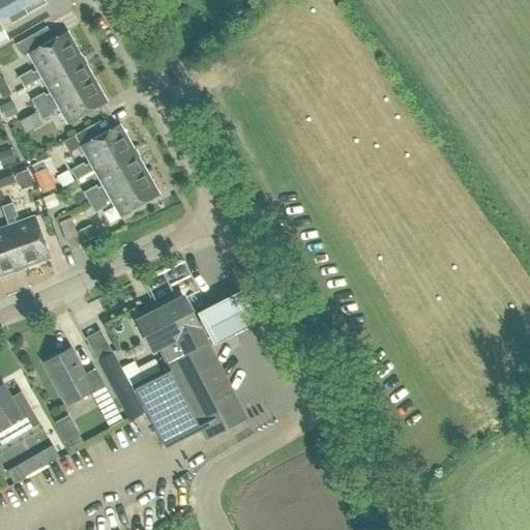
[(0,0),(0,20),(0,21),(18,11),(27,6),(31,13),(47,5),(43,0),(0,0)]
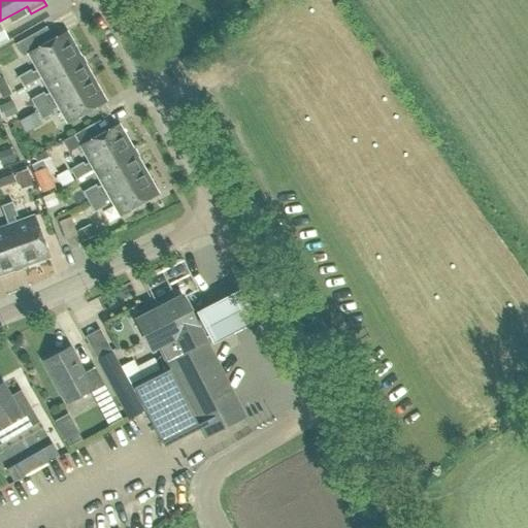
[(23,88),(78,57),(65,33),(39,47),(28,55),(36,71),(31,73),(30,71),(17,78),(23,88)]
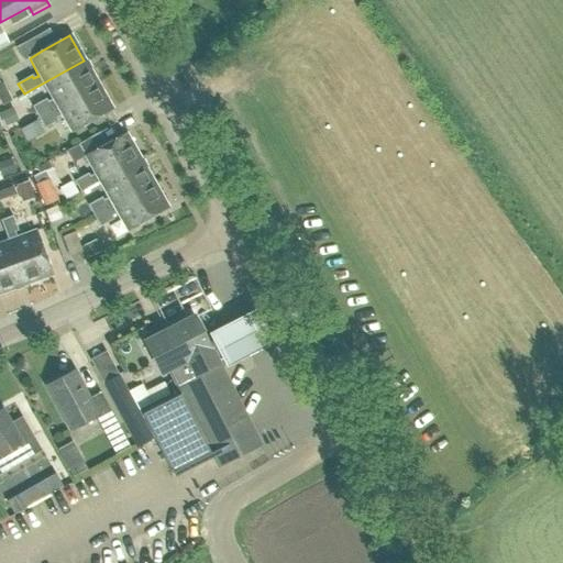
[(24,62),(30,58),(42,51),(34,36),(15,46),(24,62)]
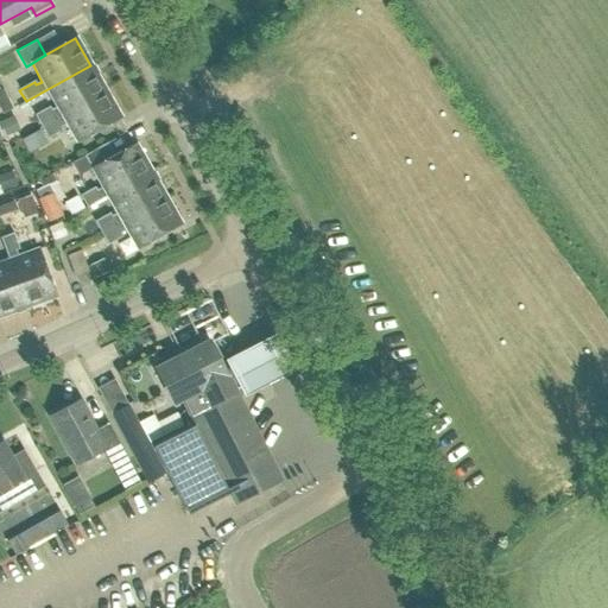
[(40,127),(106,92),(90,65),(26,101),(26,102),(46,90),(57,108),(51,111),(49,108),(35,116),(40,127)]
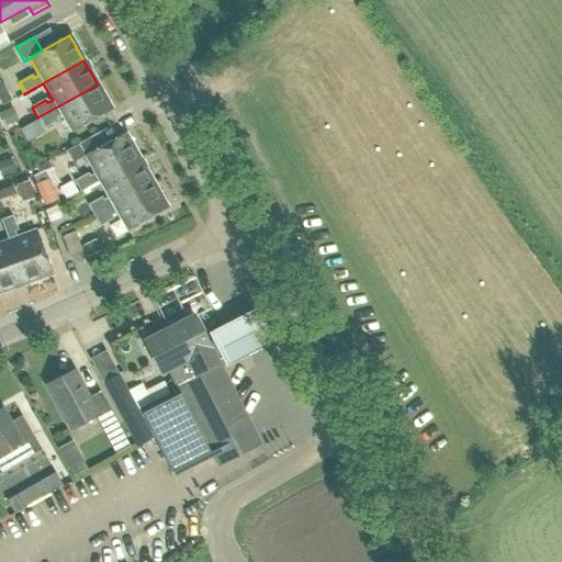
[(12,100),(3,80),(0,81),(0,99),(2,104),(12,100)]
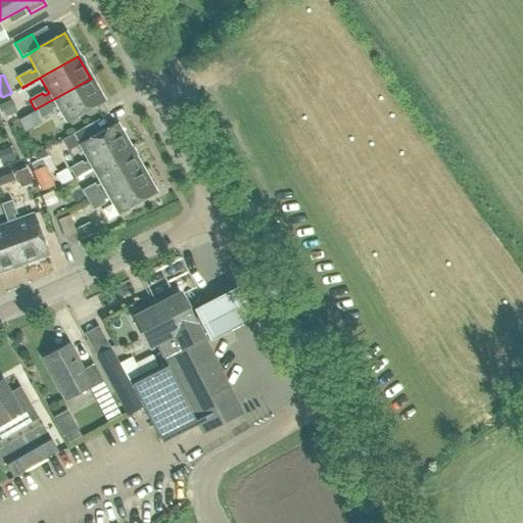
[(91,79),(35,109),(41,120),(53,112),(52,109),(57,107),(65,123),(103,101),(91,79)]
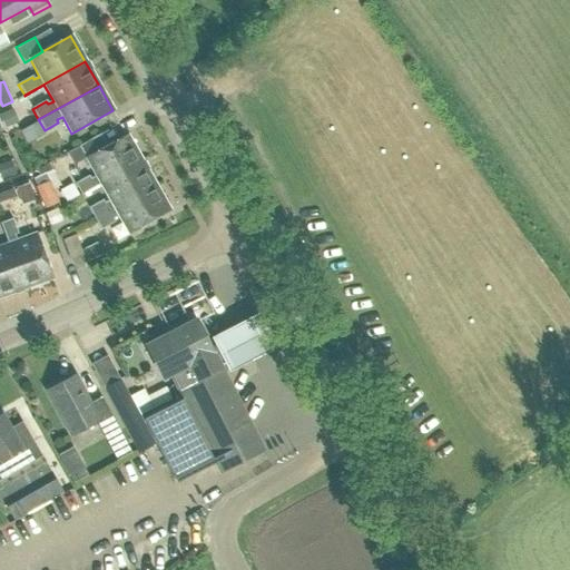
[(0,114),(0,117),(5,128),(18,123),(12,108),(0,114)]
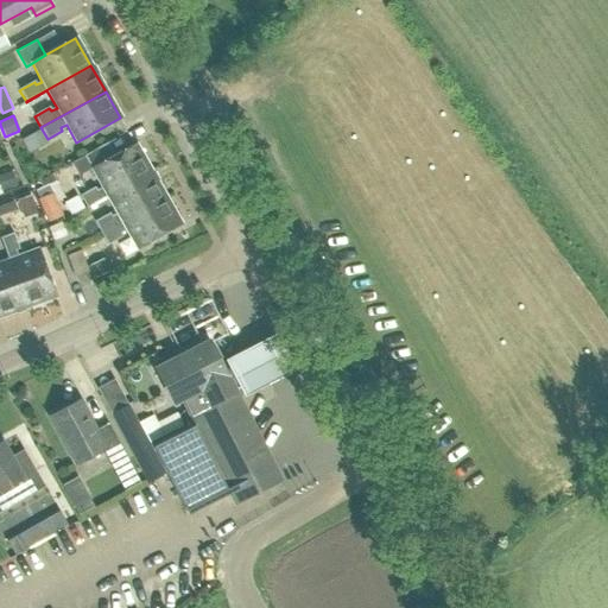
[(29,153),(48,143),(39,130),(21,139),(29,153)]
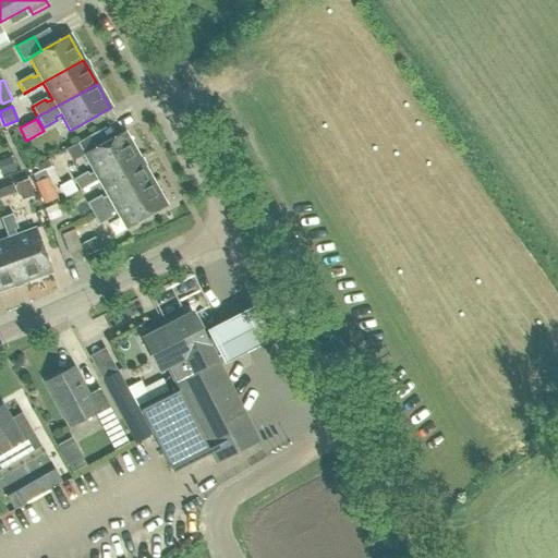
[(138,158),(135,152),(124,133),(84,156),(94,172),(88,176),(86,172),(73,180),(80,191),(98,181),(138,158)]
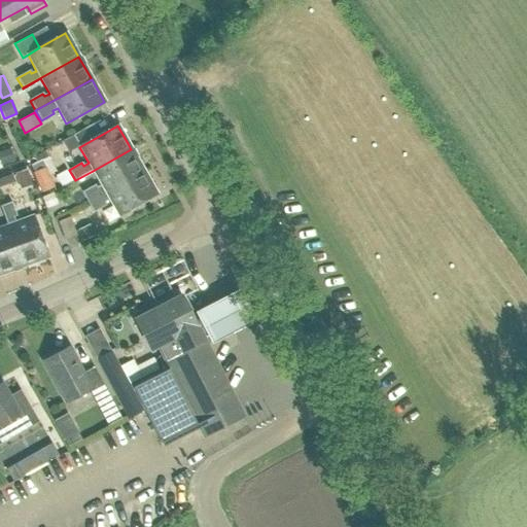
[(0,150),(0,163),(1,165),(14,161),(9,147),(0,150)]
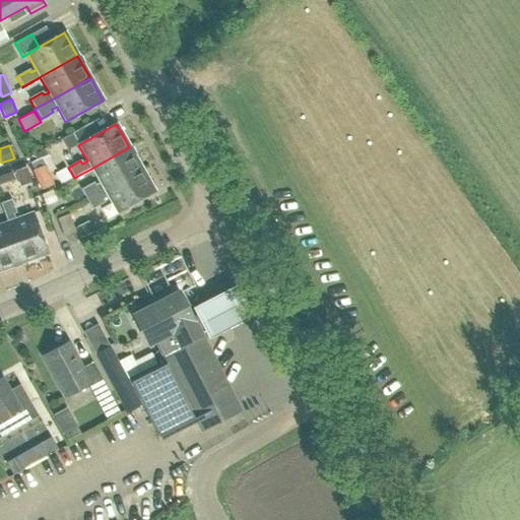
[(129,147),(91,169),(100,183),(94,186),(93,183),(80,190),(85,199),(141,169),(129,147)]
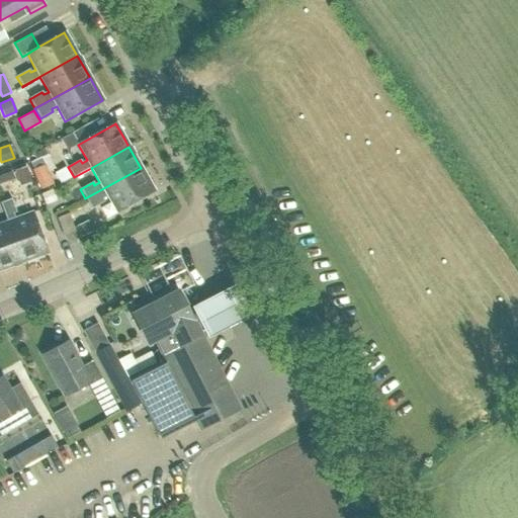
[(52,152),(30,162),(33,169),(31,169),(40,188),(56,181),(54,177),(52,178),(48,171),(58,166),(52,152)]
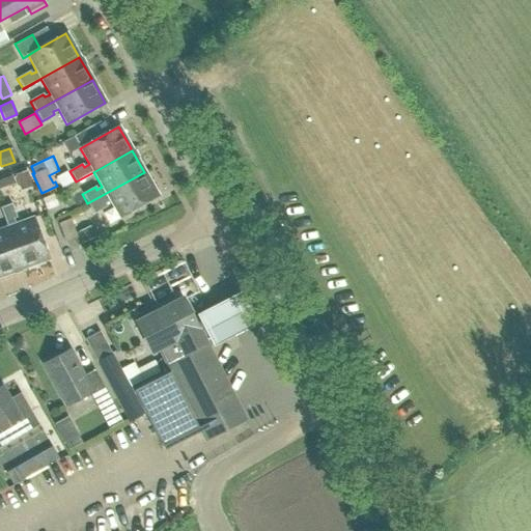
[(21,191),(32,186),(27,170),(15,174),(21,191)]
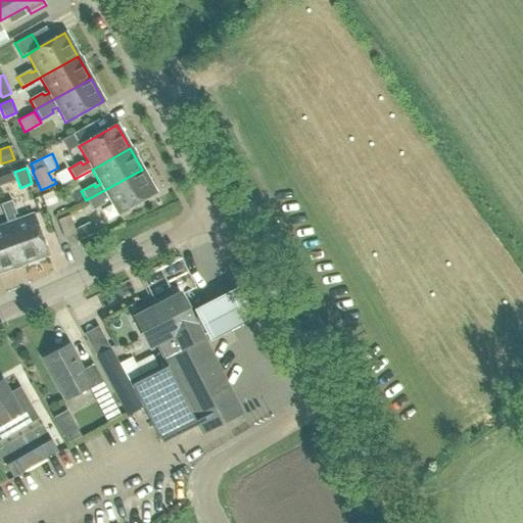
[(60,185),(72,179),(66,168),(54,175),(60,185)]
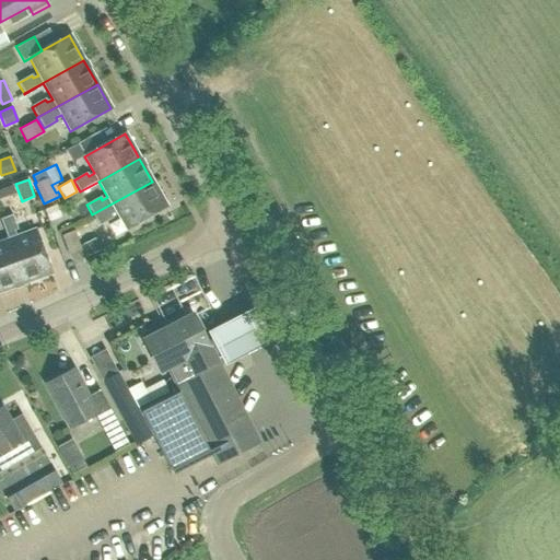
[(152,182),(92,214),(98,226),(113,219),(111,216),(116,212),(126,230),(166,207),(152,182)]
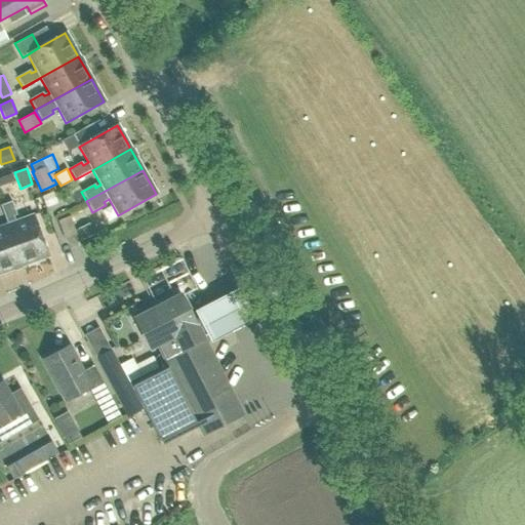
[(59,216),(72,211),(66,194),(52,199),(59,216)]
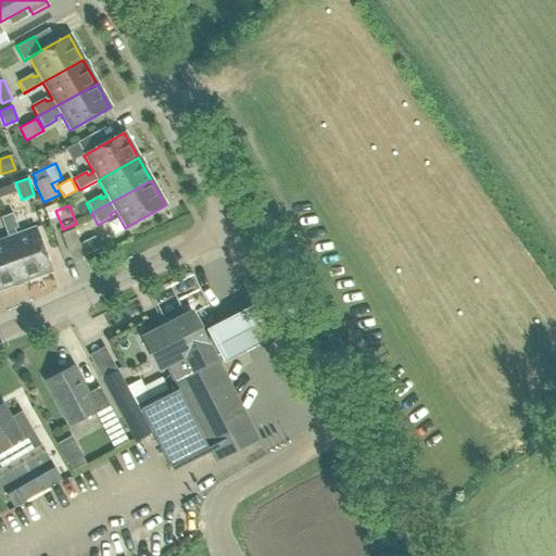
[(0,217),(8,238),(24,281),(50,272),(35,228),(16,236),(14,229),(17,228),(12,214),(0,217)]
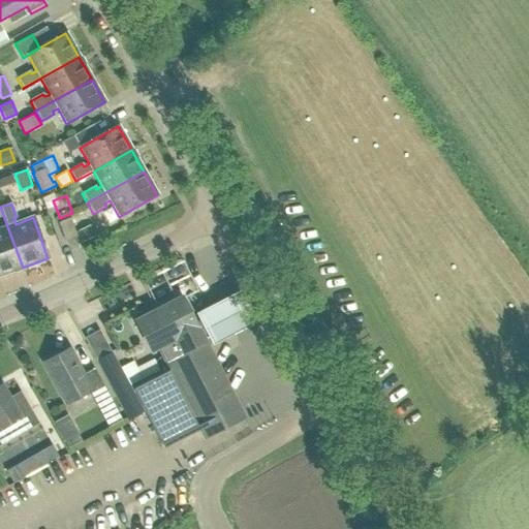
[(65,242),(78,237),(69,218),(58,222),(65,242)]
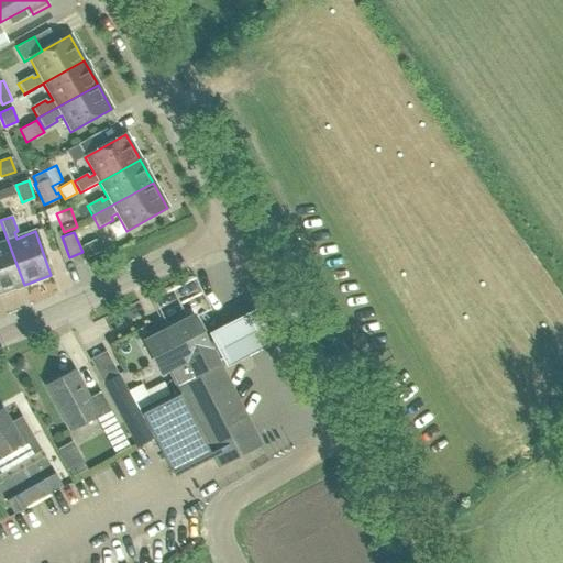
[(88,257),(102,251),(97,239),(83,245),(88,257)]
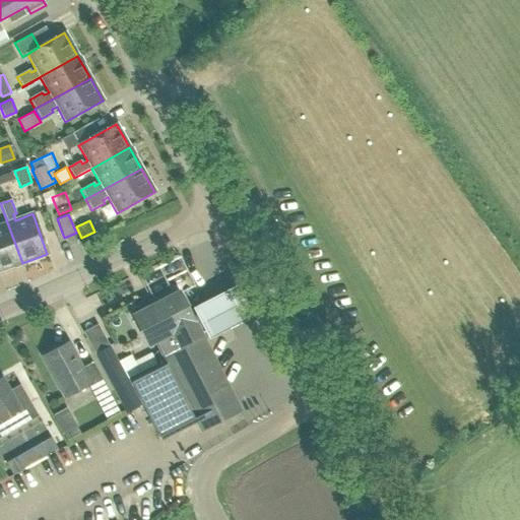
[(0,271),(22,263),(7,222),(0,224),(0,271)]
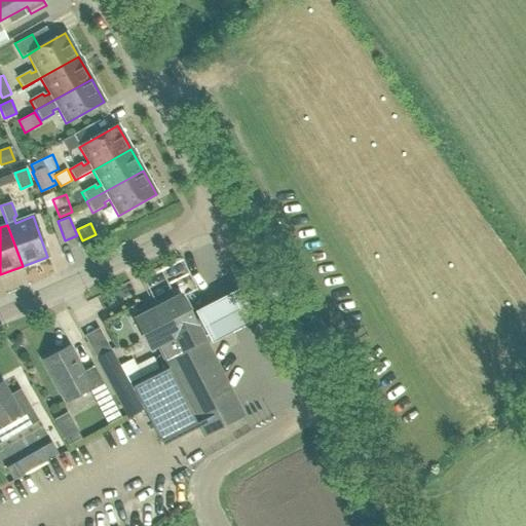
[(240,285),(194,308),(212,341),(257,317),(240,285)]
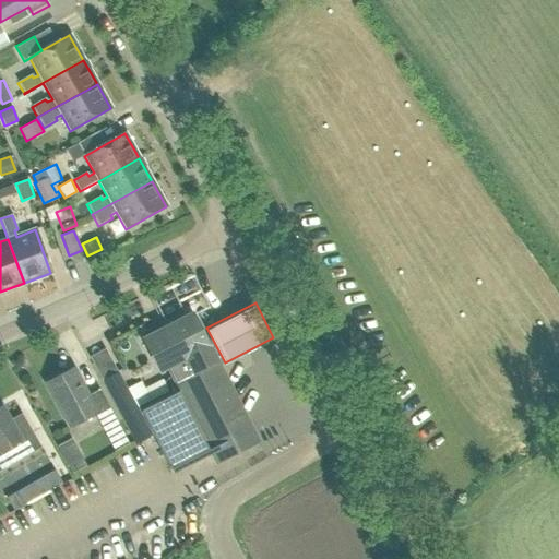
[(140,411),(171,472),(211,452),(216,462),(257,441),(217,364),(223,360),(211,339),(205,341),(191,314),(177,322),(174,317),(157,324),(161,331),(142,340),(158,370),(166,366),(179,390),(140,411)]
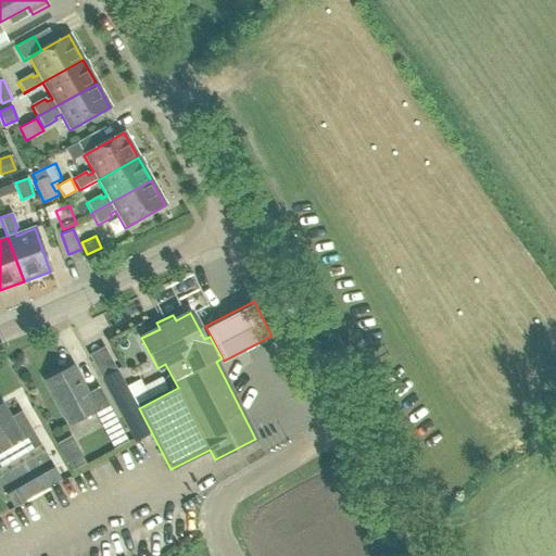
[(113,416),(98,387),(86,393),(71,366),(45,380),(68,425),(93,411),(100,424),(113,416)]
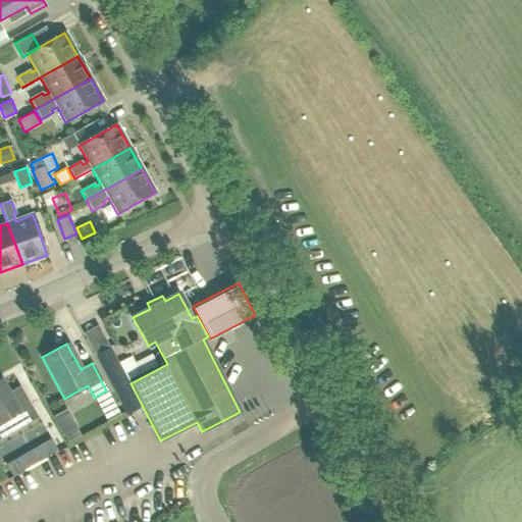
[(112,387),(113,387),(126,411),(138,405),(124,381),(128,379),(110,347),(95,355),(112,387)]
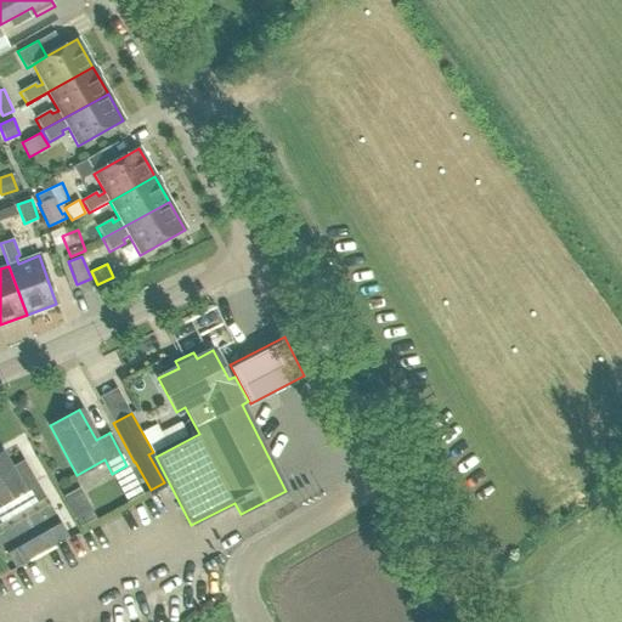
[(24,488),(1,452),(0,452),(0,539),(20,529),(3,502),(24,488)]
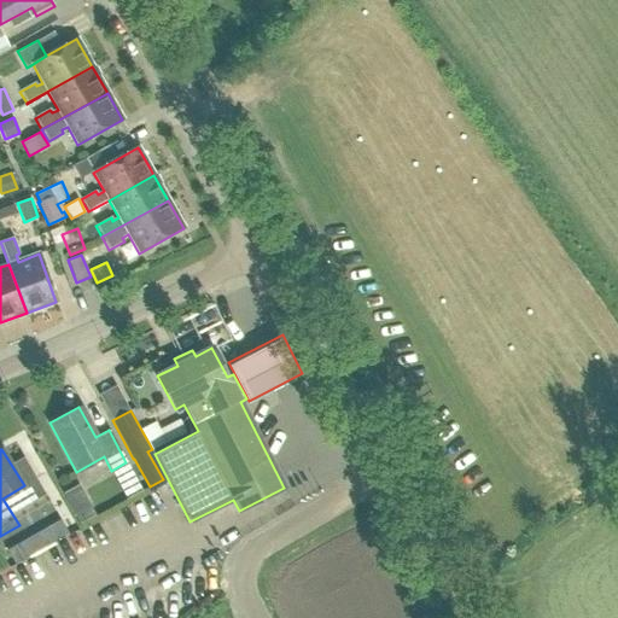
[(54,528),(13,544),(22,563),(62,546),(54,528)]
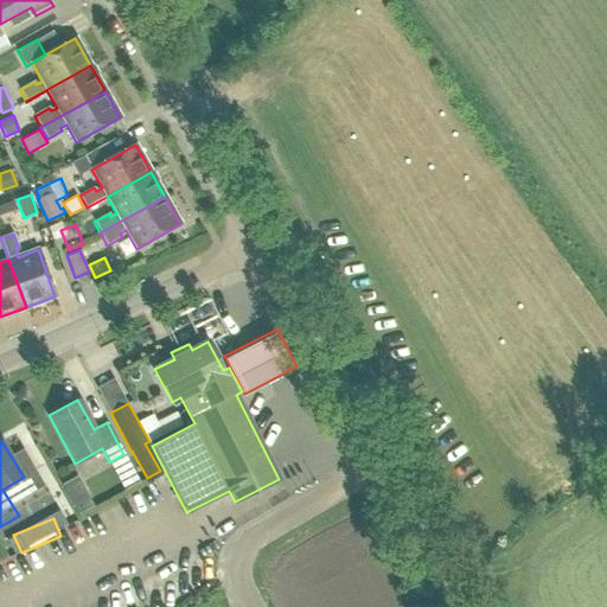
[(80,524),(91,542),(101,536),(89,518),(80,524)]
